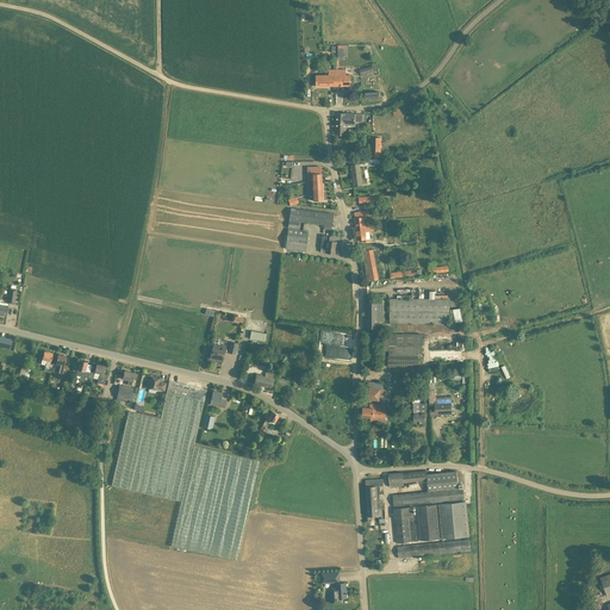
[(329,75),(317,75),(317,86),(336,86),(336,75),(337,75),(337,69),(329,69),(329,75)]
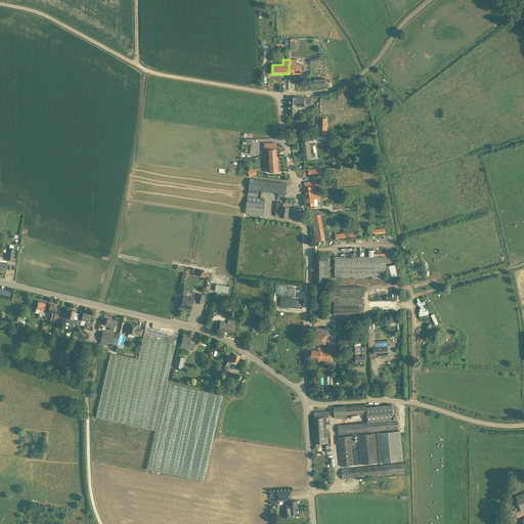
[(301,74),(301,63),(298,63),(297,59),(290,59),(290,64),(289,64),(289,74),(301,74)]
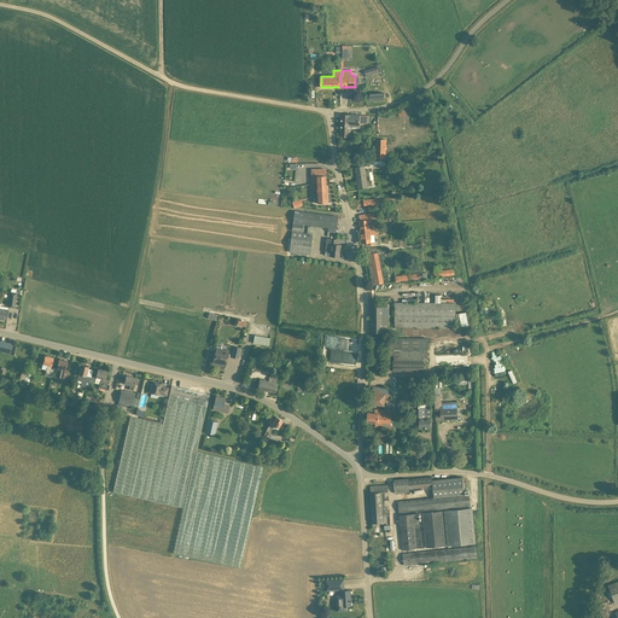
[(447,115),(454,109),(450,104),(443,110),(447,115)]
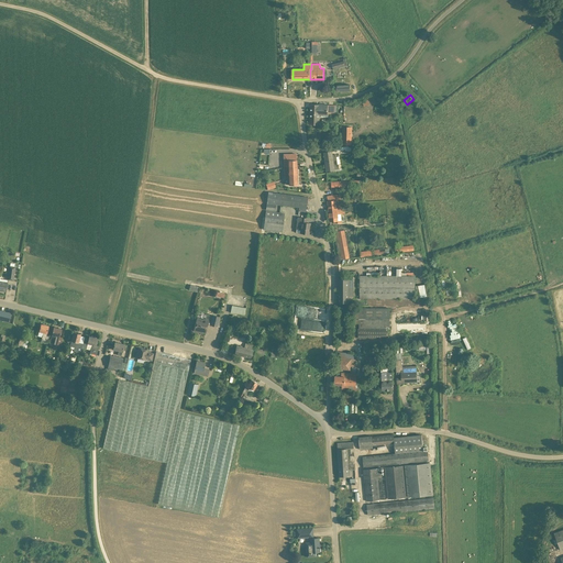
[(310,105),(310,108),(310,124),(319,124),(319,117),(328,118),(328,112),(334,112),(334,106),(320,105),(310,105)]
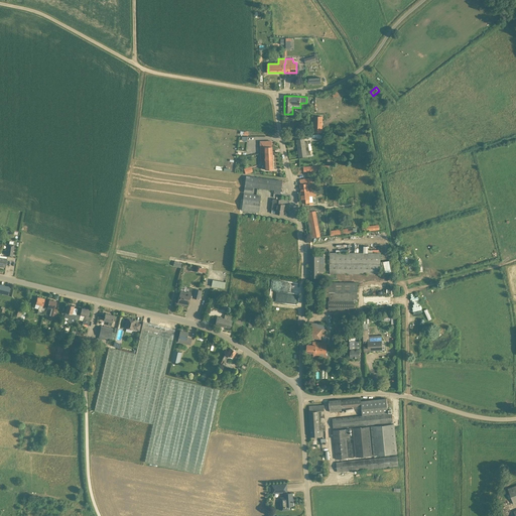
[(314,116),(313,133),(321,133),(323,116),(314,116)]
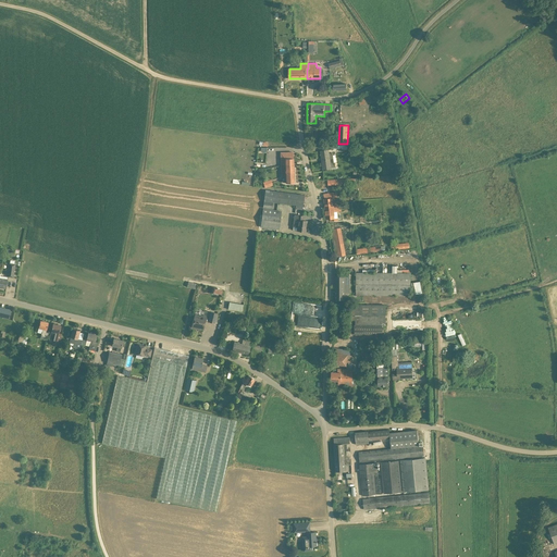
[(323,169),(329,169),(332,168),(336,166),(335,162),(334,162),(333,152),(330,153),(329,149),(320,151),(323,169)]
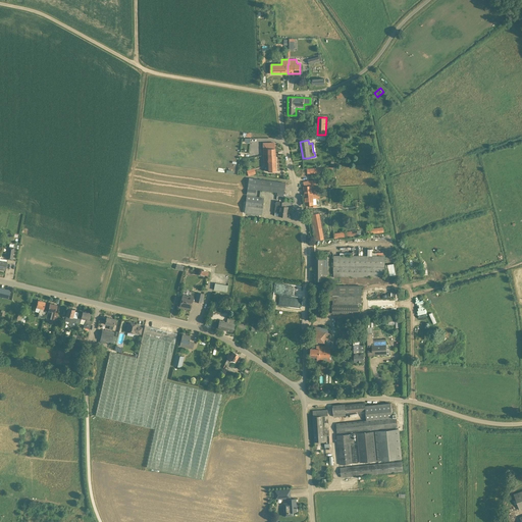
[(274,143),(266,143),(262,144),(262,149),(263,149),(264,164),(267,164),(268,171),(276,171),(274,143)]
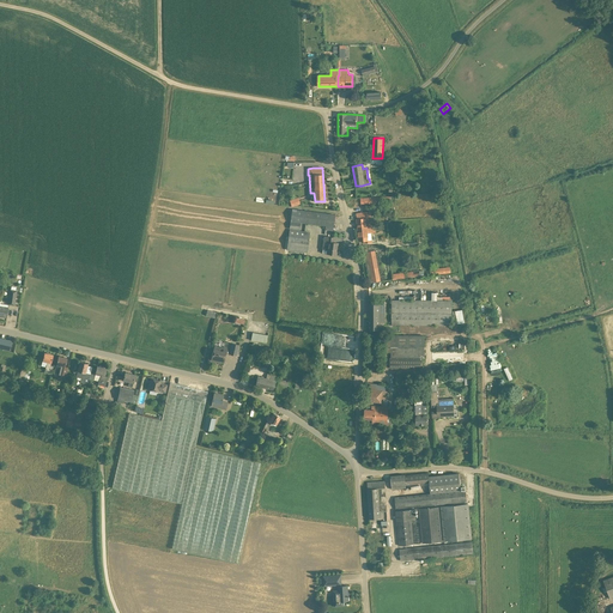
[(161,192),(155,236),(287,255),(289,250),(308,253),(310,232),(290,229),(289,236),(286,236),(290,208),(161,192)]
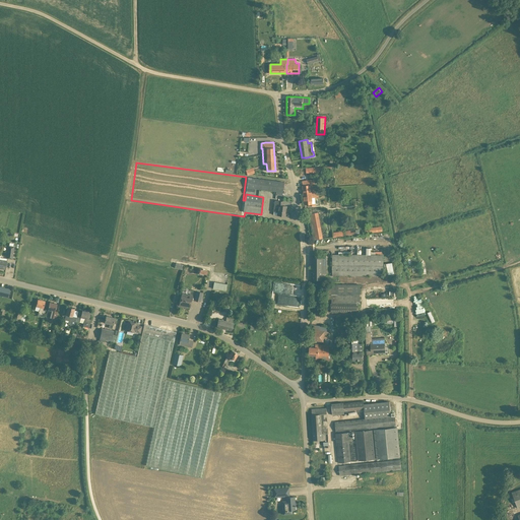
[(248,178),(247,187),(246,187),(246,194),(254,195),(255,188),(282,192),(284,182),(248,178)]
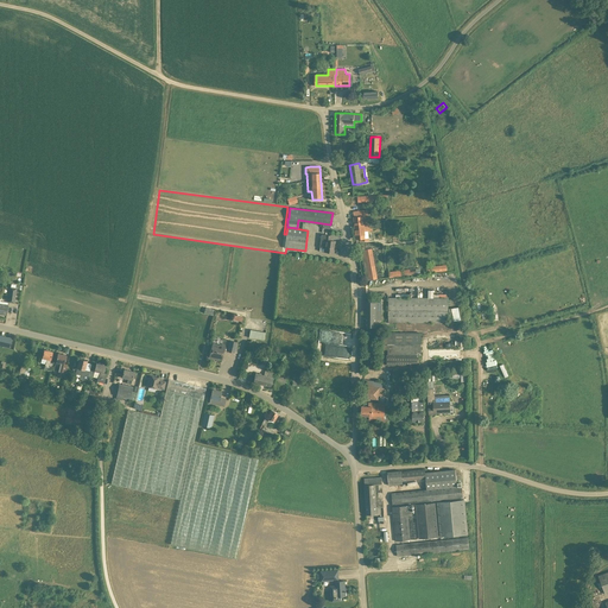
[(354,211),(356,239),(366,238),(368,238),(368,232),(372,230),(372,223),(367,223),(366,210),(354,211)]
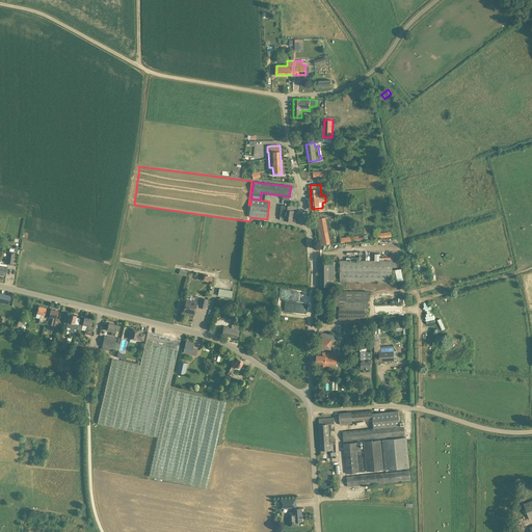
[(284,217),(284,220),(292,221),(293,211),(289,210),(289,206),(281,205),(280,216),(284,217)]
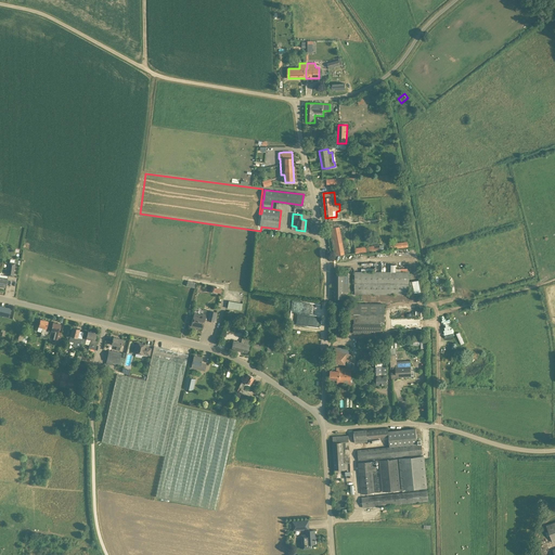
[(328,229),(330,229),(335,256),(345,255),(339,227),(333,228),(333,226),(328,227),(328,229)]
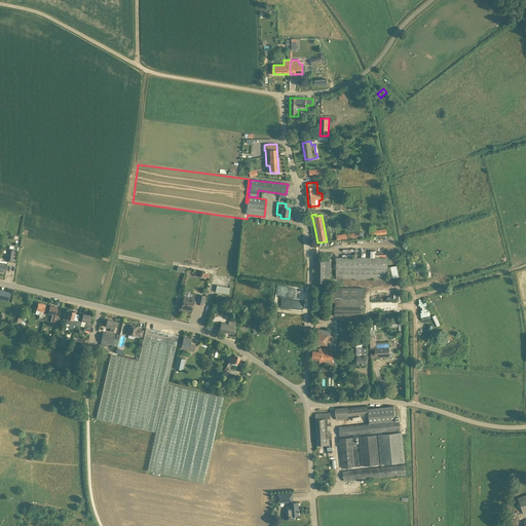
[(336,279),(388,279),(388,257),(336,257),(336,279)]
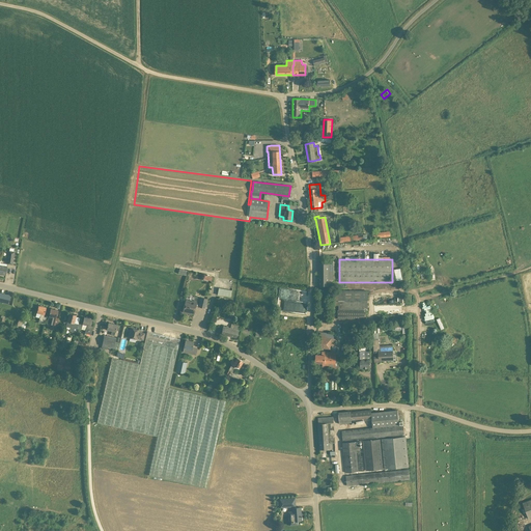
[(331,305),(336,305),(339,305),(338,310),(365,310),(368,310),(368,290),(331,290),(331,305)]
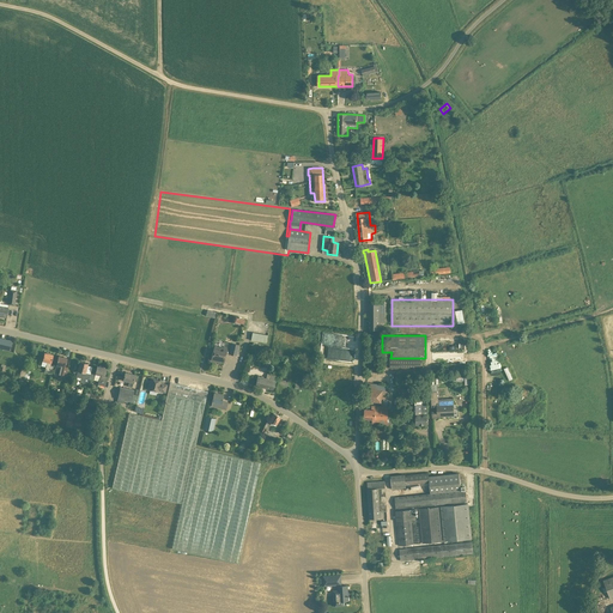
[(0,338),(0,347),(10,351),(12,341),(0,338)]
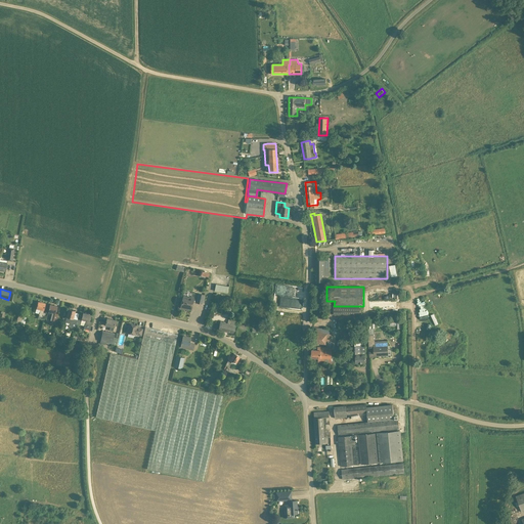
[(203,304),(205,295),(198,293),(197,299),(194,298),(194,297),(191,296),(190,301),(182,299),(180,308),(185,309),(185,308),(191,309),(193,302),(195,302),(195,303),(203,304)]
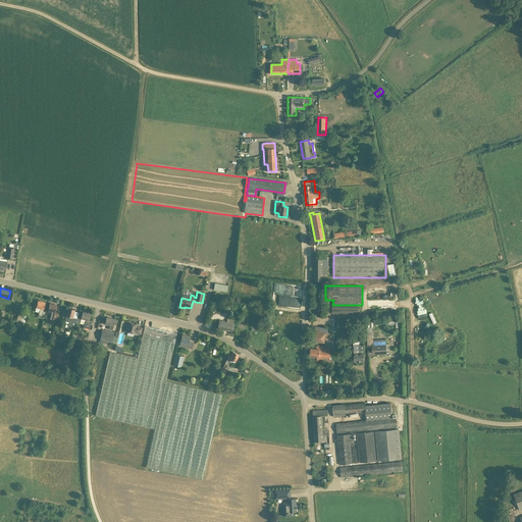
[(38,317),(44,319),(46,311),(43,311),(43,309),(44,309),(45,302),(42,301),(40,300),(40,301),(38,300),(36,311),(39,312),(38,317)]
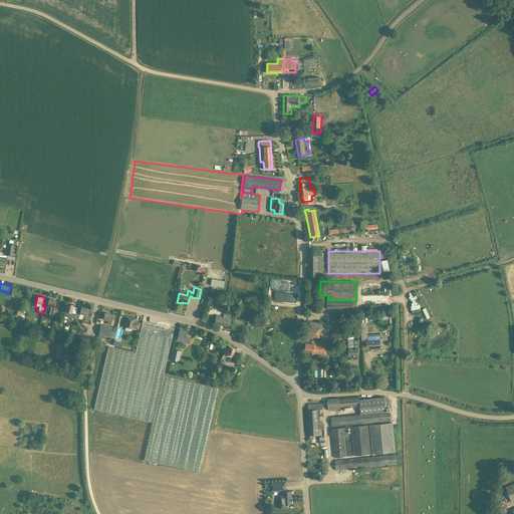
[(56,300),(49,298),(47,305),(47,306),(45,312),(48,313),(47,316),(54,318),(56,310),(53,310),(54,307),(56,300)]
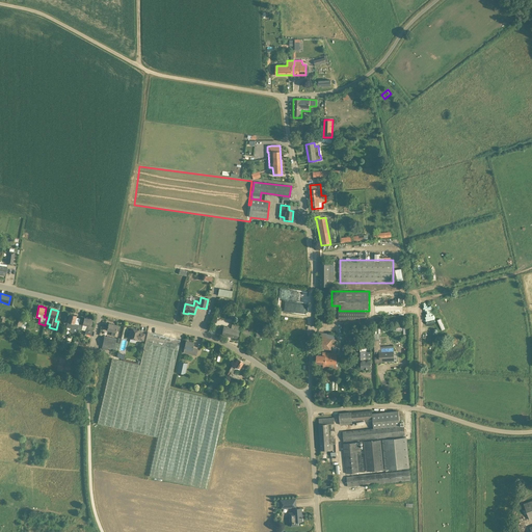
[(70,314),(67,326),(71,327),(70,331),(76,334),(77,329),(78,324),(74,323),(76,316),(70,314)]
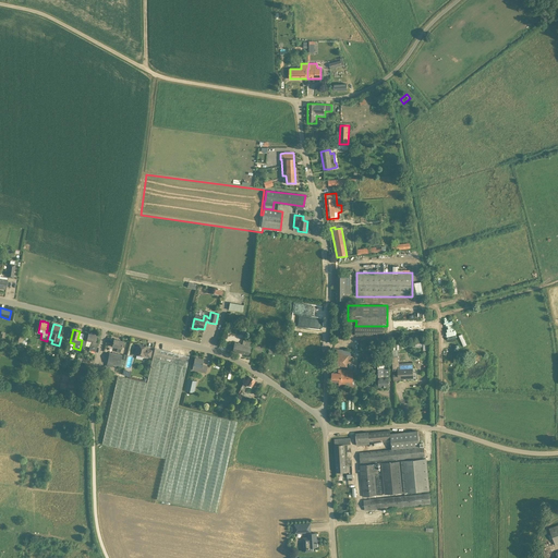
[(89,350),(91,350),(96,352),(98,343),(95,342),(97,336),(88,334),(87,340),(86,346),(91,347),(89,350)]
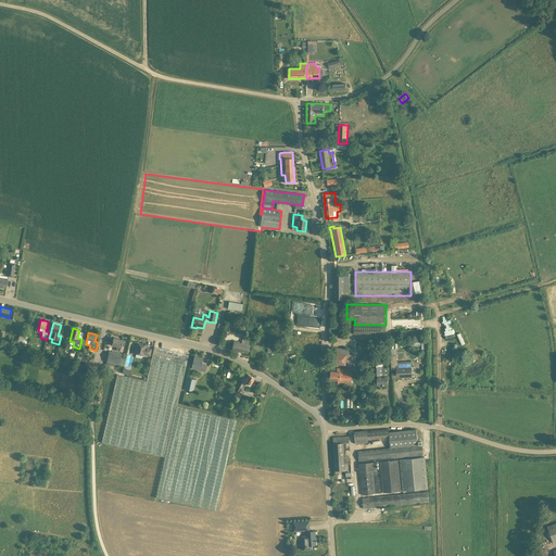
[(112,345),(116,346),(116,351),(119,352),(121,348),(123,340),(114,338),(112,345)]
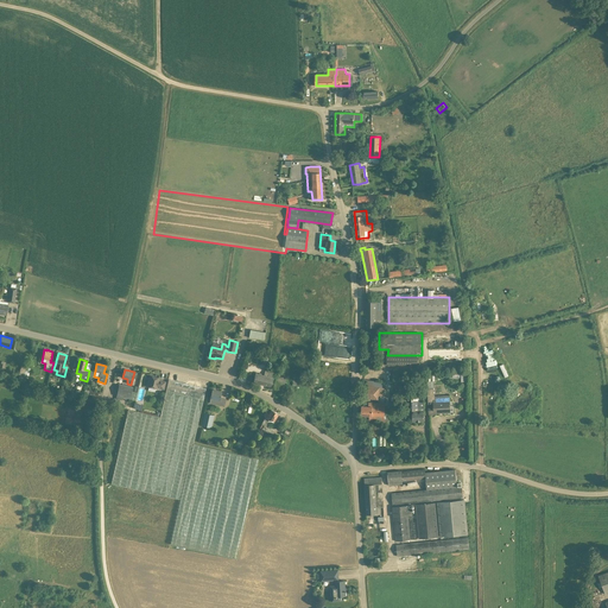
[(277,388),(279,374),(268,372),(267,377),(271,378),(270,381),(267,381),(266,382),(265,382),(264,385),(277,388)]
